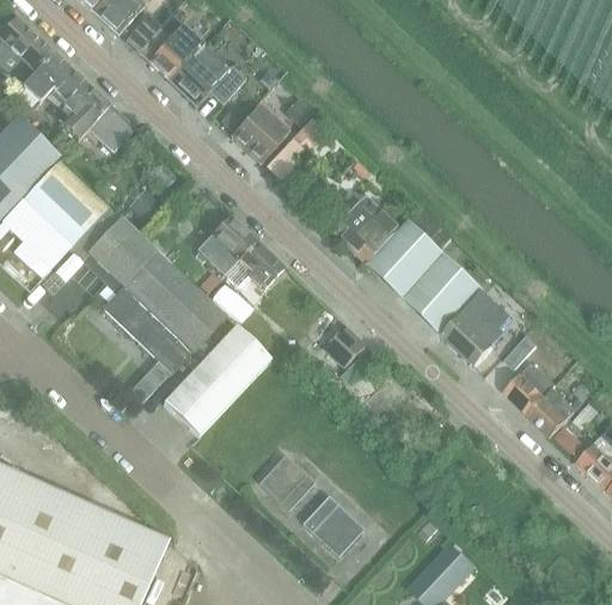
[(118,32),(134,14),(145,4),(141,0),(99,0),(92,8),(118,32)]
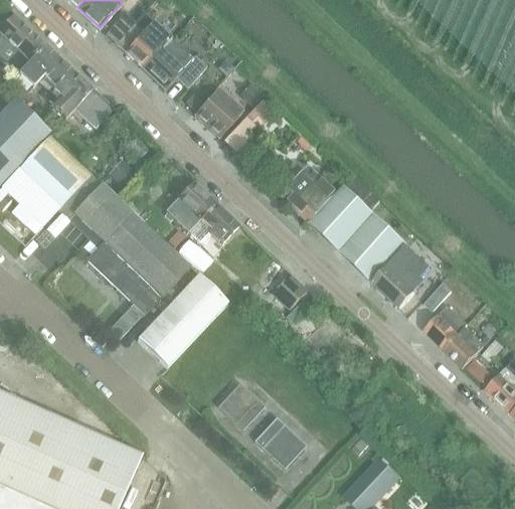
[(106,32),(126,50),(144,29),(152,21),(143,12),(134,20),(125,11),(106,32)]
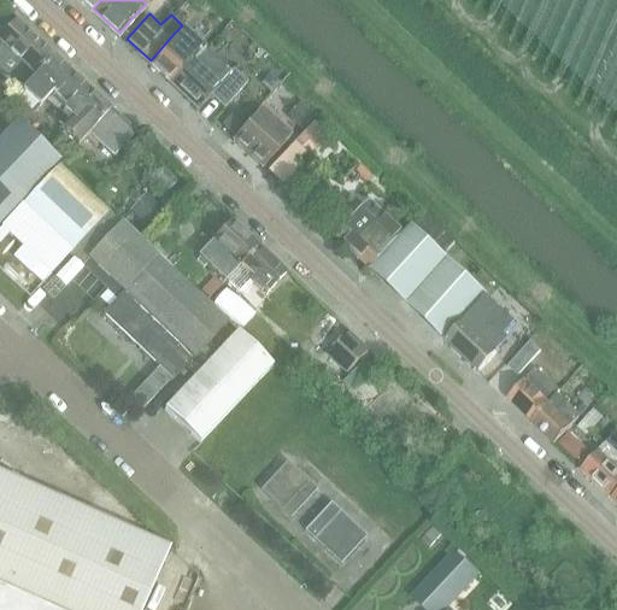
[(52,86),(70,66),(16,16),(0,33),(1,35),(0,36),(0,62),(23,83),(22,84),(39,101),(52,86)]
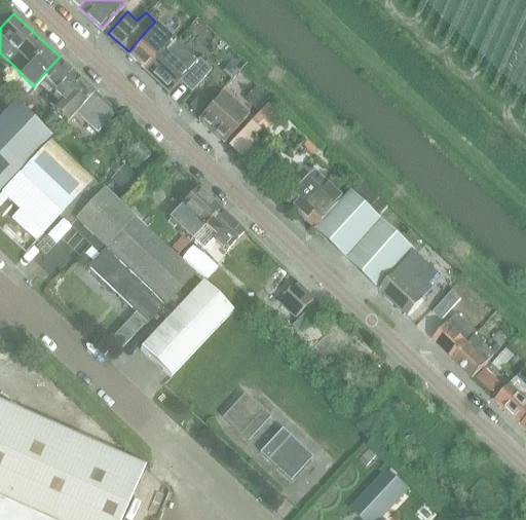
[(128,51),(145,67),(161,49),(163,50),(175,39),(155,22),(147,30),(128,51)]
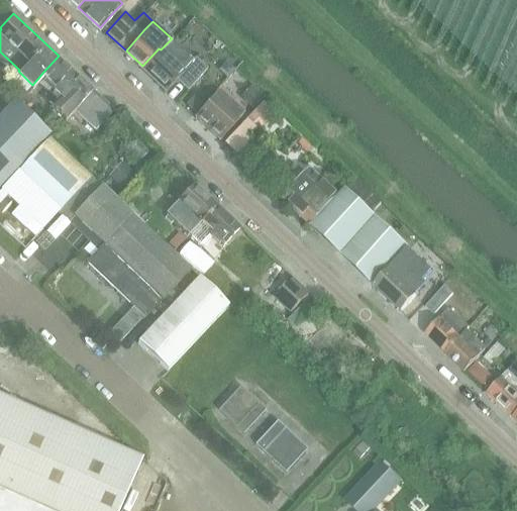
[(188,87),(202,72),(207,66),(195,55),(193,58),(172,38),(161,49),(159,48),(142,66),(166,87),(176,76),(188,87)]
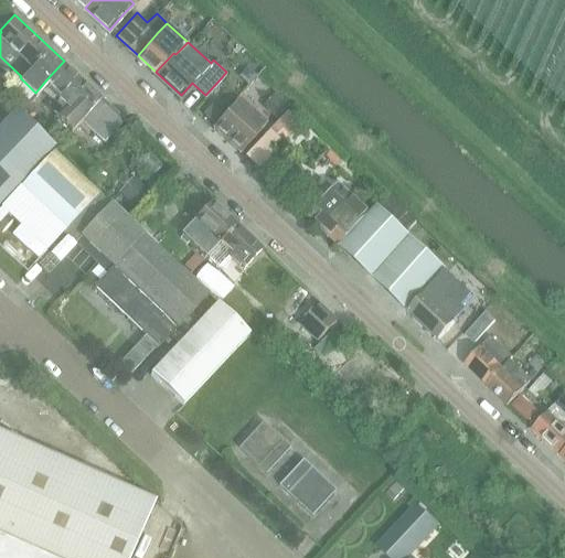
[(64,61),(48,78),(61,90),(57,95),(67,104),(56,114),(72,129),(84,119),(104,138),(125,117),(64,61)]
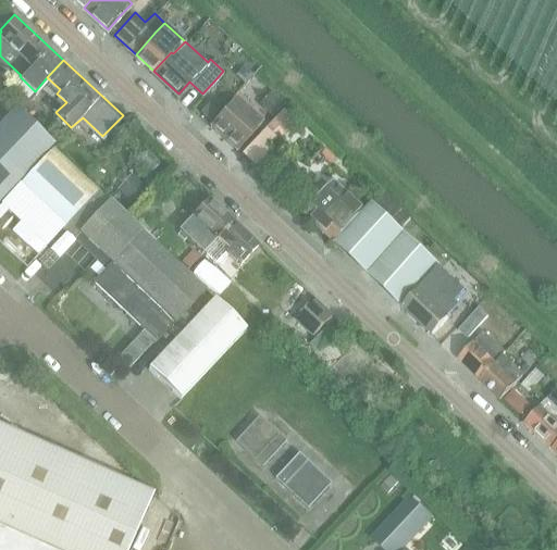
[(244,62),(237,67),(238,74),(244,80),(252,71),(244,62)]
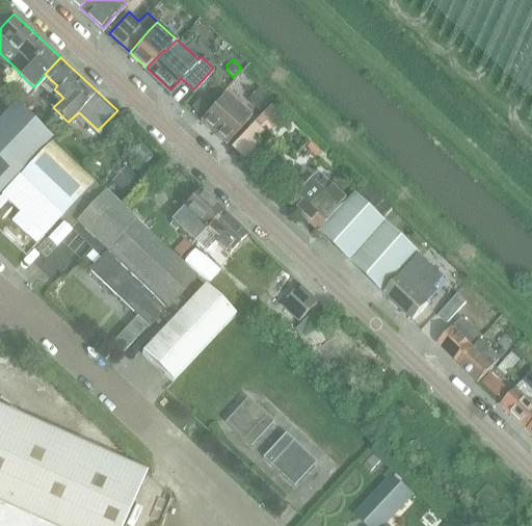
[(248,96),(260,107),(271,95),(259,84),(248,96)]
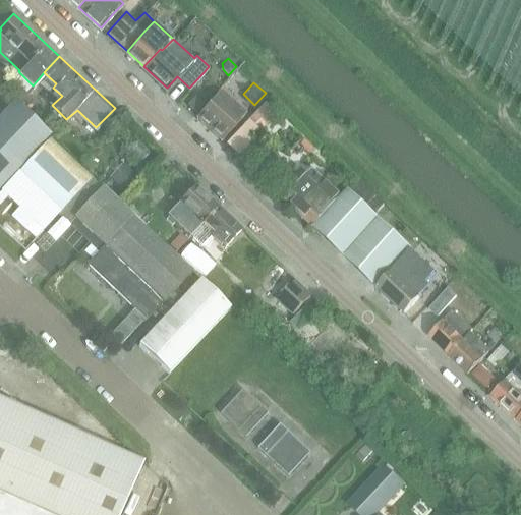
[(222,138),(222,137),(243,114),(219,92),(196,115),(222,138)]
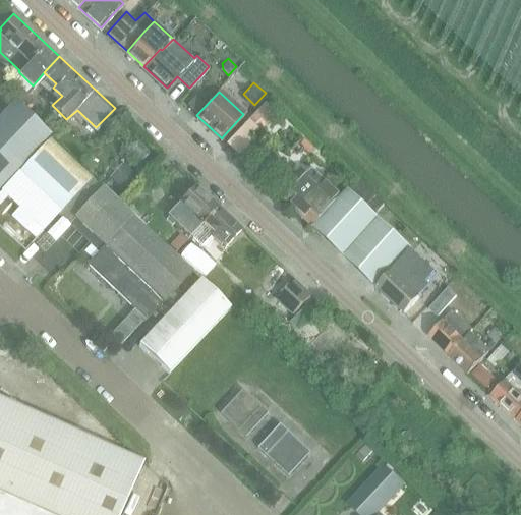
[(15,97),(0,113),(0,184),(5,179),(51,131),(15,97)]
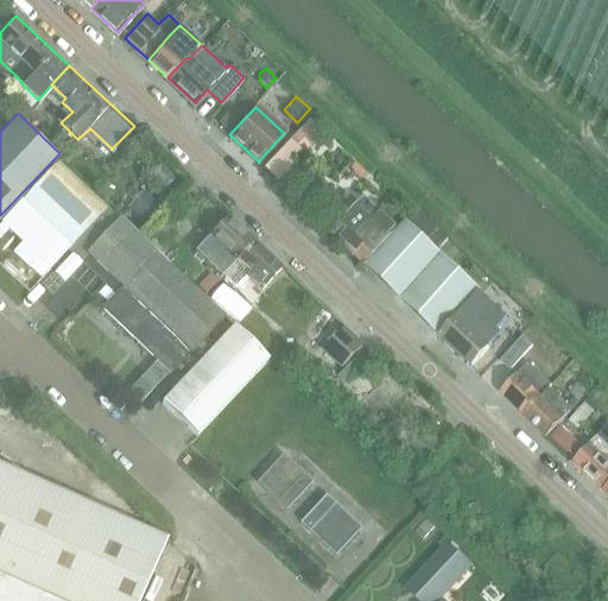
[(289,138),(264,165),(286,187),(314,158),(304,149),(322,128),(308,116),(289,138)]
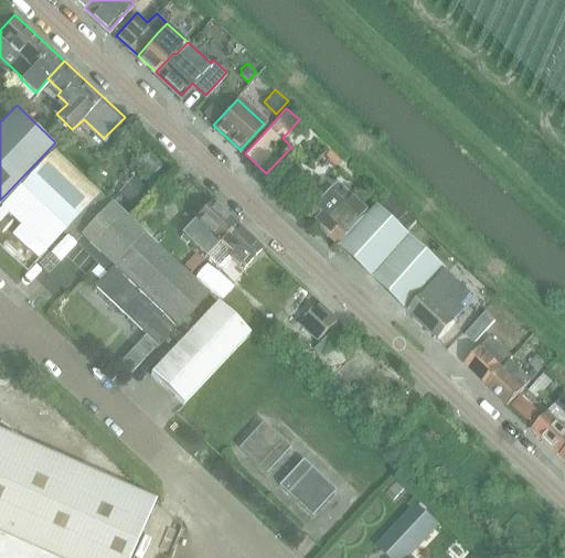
[(54,147),(34,168),(6,197),(51,240),(63,228),(96,259),(103,253),(113,263),(95,282),(159,343),(208,291),(144,231),(112,200),(112,201),(54,147)]
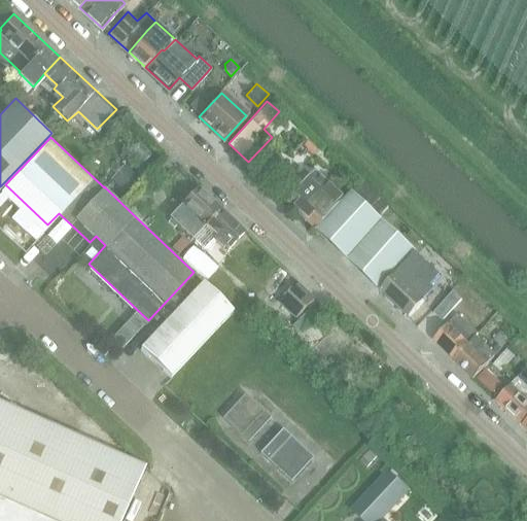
[(302,183),(287,198),(316,224),(345,195),(317,167),(302,183)]
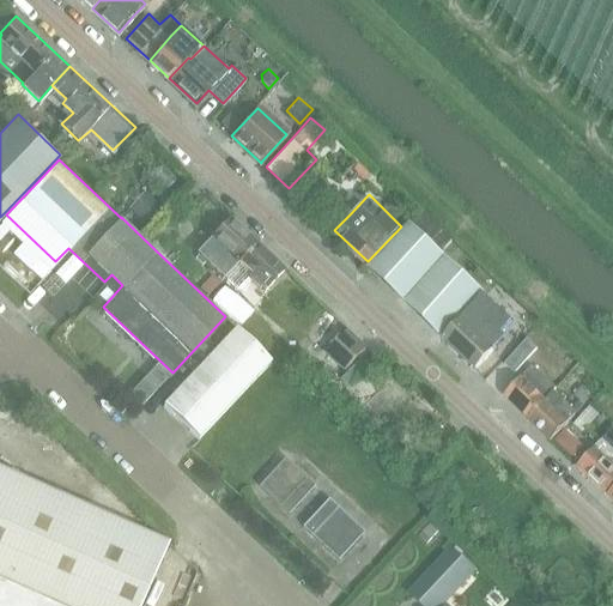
[(230,214),(214,232),(200,247),(225,271),(237,258),(238,259),(258,240),(230,214)]
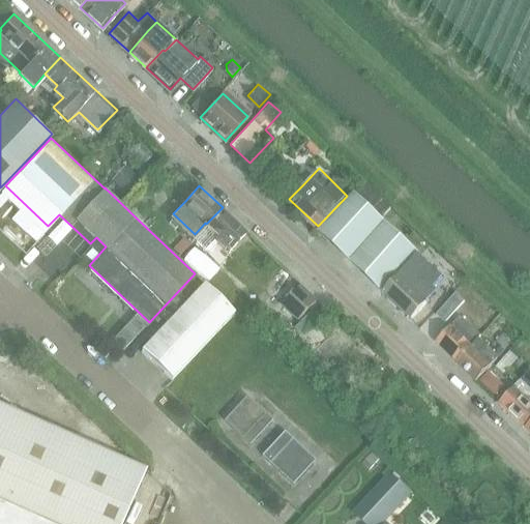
[(383,288),(418,251),(354,188),(347,196),(318,226),(383,288)]
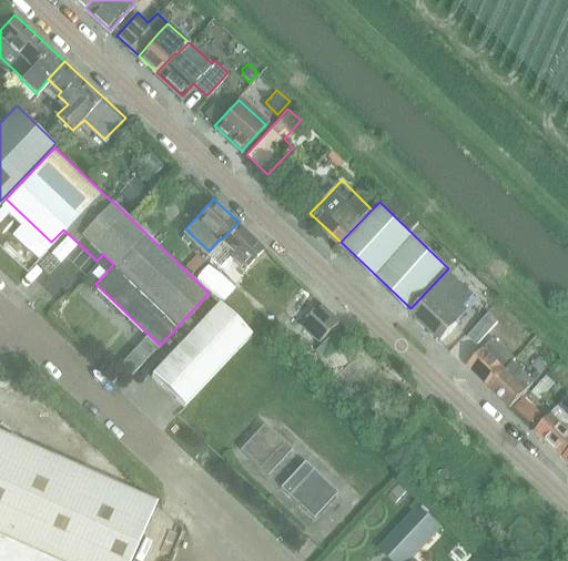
[(221,240),(209,254),(222,267),(231,257),(239,265),(242,261),(246,265),(264,246),(239,222),(221,240)]
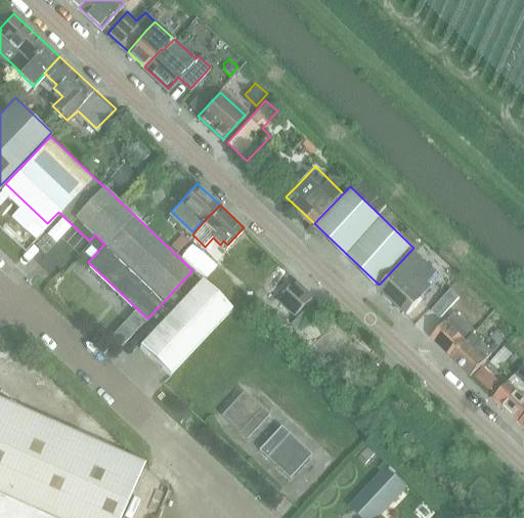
[(407,312),(421,297),(423,295),(415,287),(422,279),(426,283),(438,268),(413,248),(379,285),(407,312)]
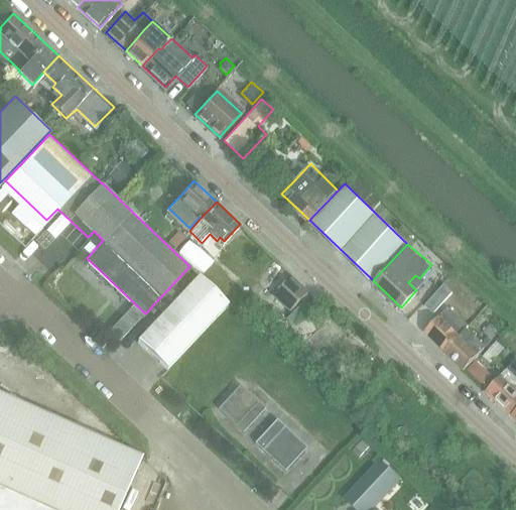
[(309,289),(293,273),(275,293),(291,308),(309,289)]
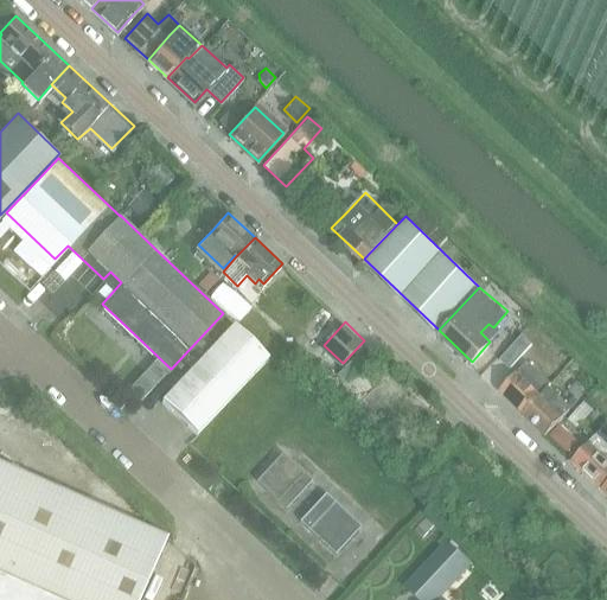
[(234,323),(178,381),(161,399),(197,431),(268,355),(234,323)]
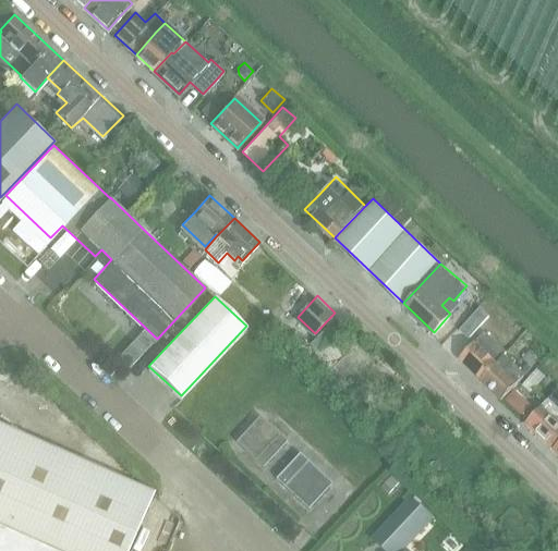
[(459,355),(480,376),(501,352),(504,350),(483,330),(459,355)]
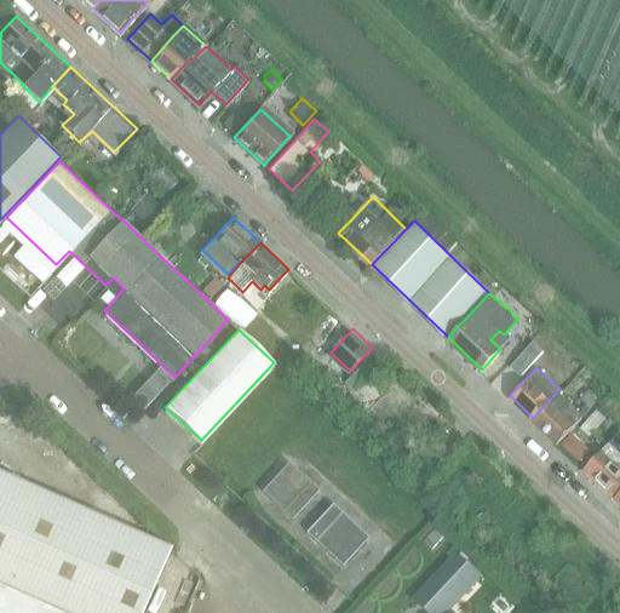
[(557,441),(574,424),(583,416),(557,391),(533,418),(557,441)]
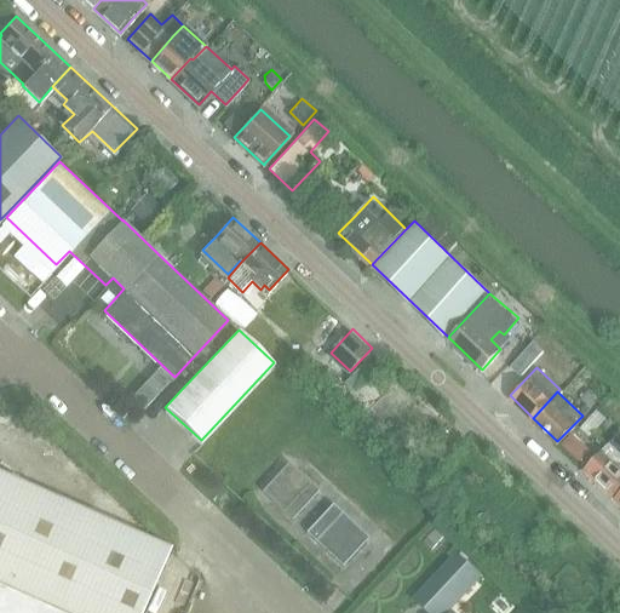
[(590,431),(607,416),(597,406),(581,423),(590,431)]
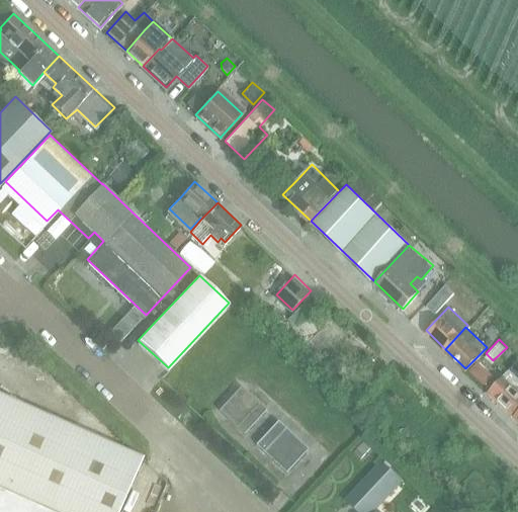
[(517,376),(509,368),(502,376),(488,391),(511,414),(517,406),(517,376)]
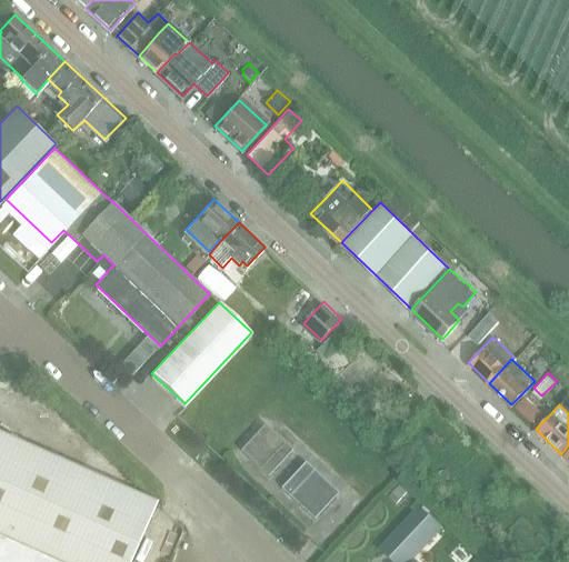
[(295,447),(267,421),(242,448),(270,473),(295,447)]
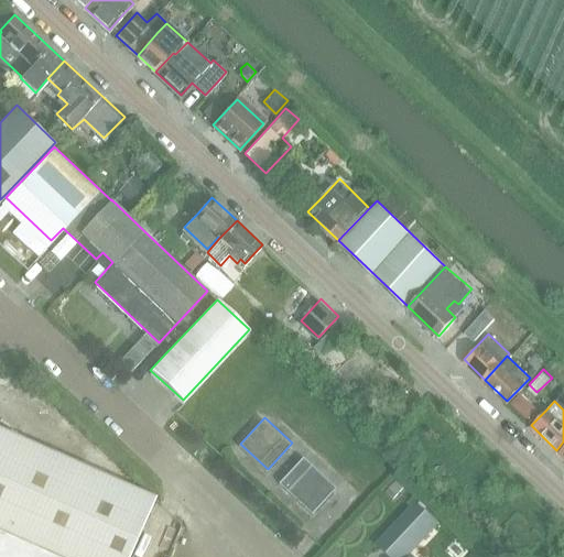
[(0,556),(128,556),(155,497),(0,427),(0,556)]
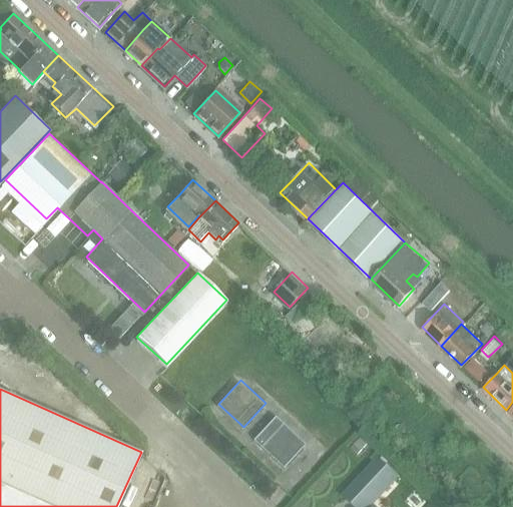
[(262,426),(278,407),(272,402),(255,420),(262,426)]
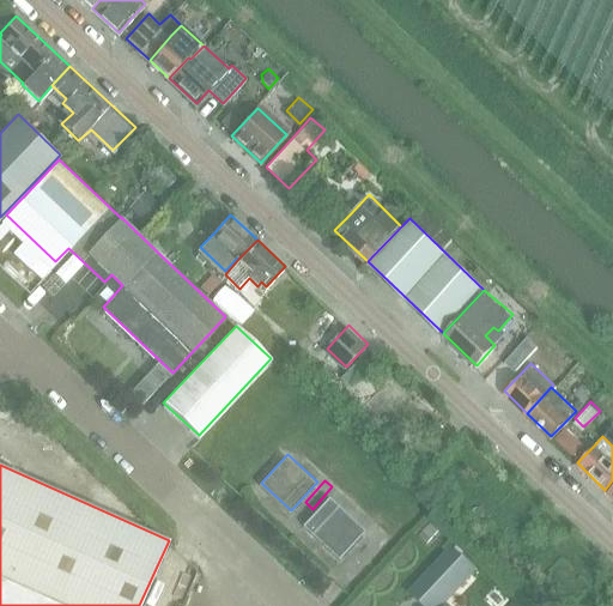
[(331,495),(305,523),(340,556),(366,528),(331,495)]
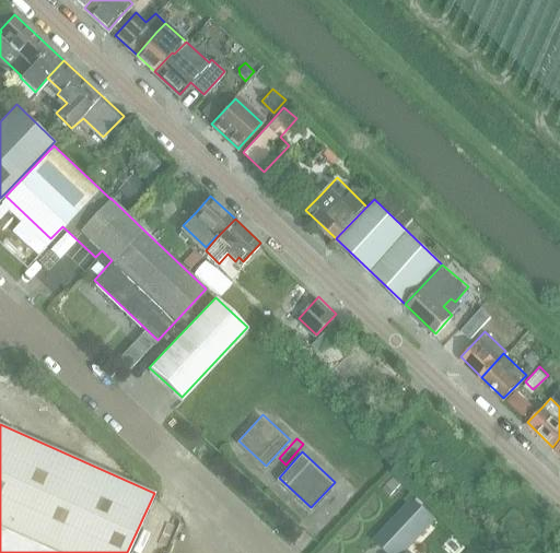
[(395,470),(383,484),(391,492),(403,478),(395,470)]
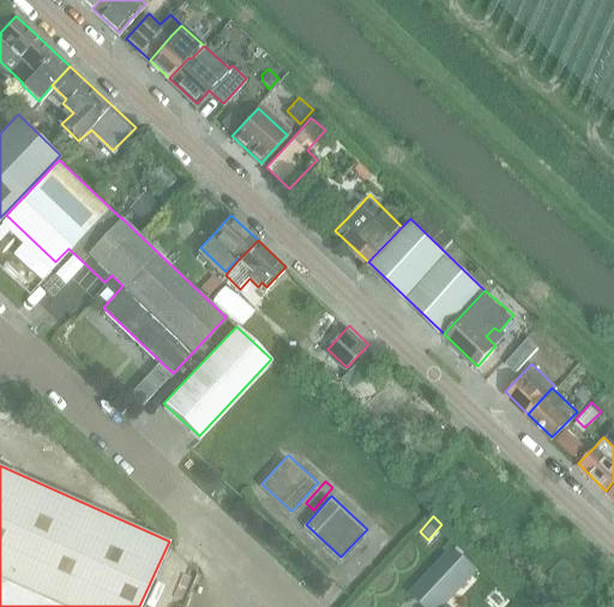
[(429,606),(437,606),(450,593),(477,564),(455,544),(411,589),(429,606)]
